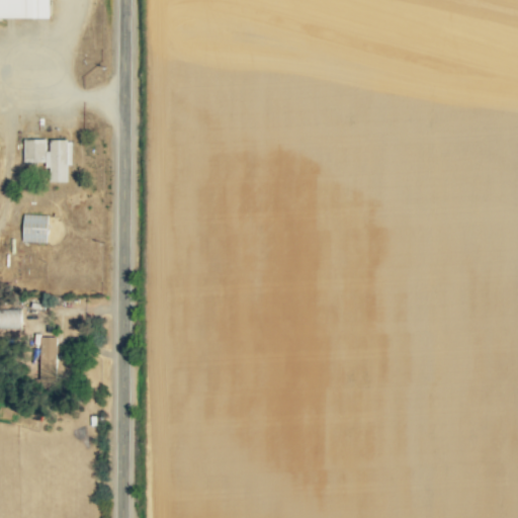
[(0,0),(0,17),(51,18),(51,0),(0,0)]
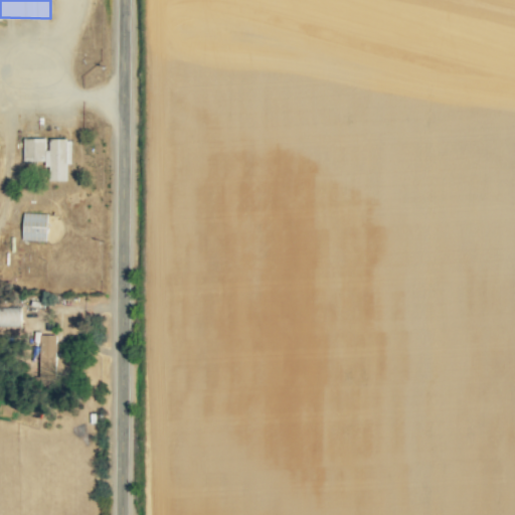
[(23,139),(23,161),(47,161),(47,181),(66,181),(66,164),(71,164),(71,140),(47,140),(47,139),(23,139)]
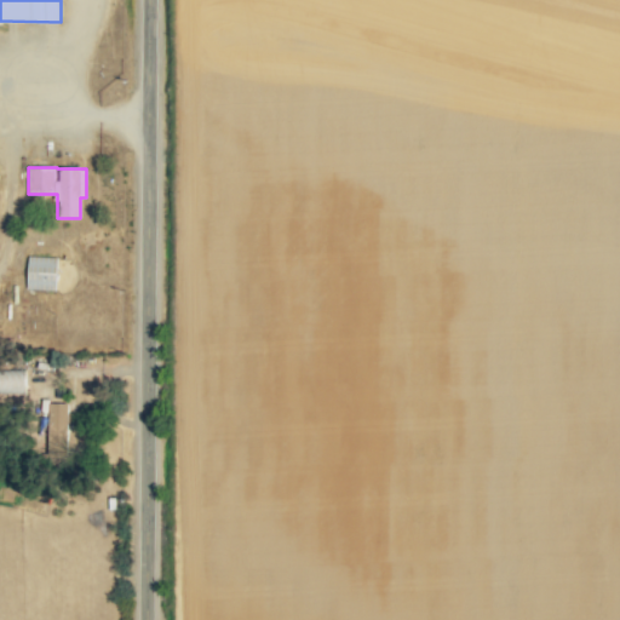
[(56,291),(57,258),(28,257),(27,290),(56,291)]
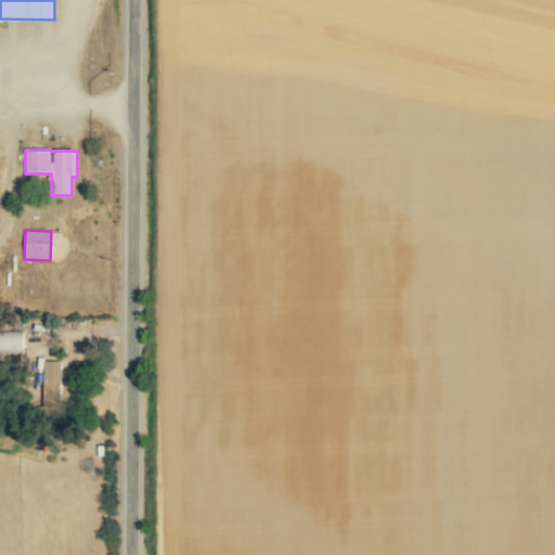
[(23,332),(0,331),(0,351),(22,352),(23,332)]
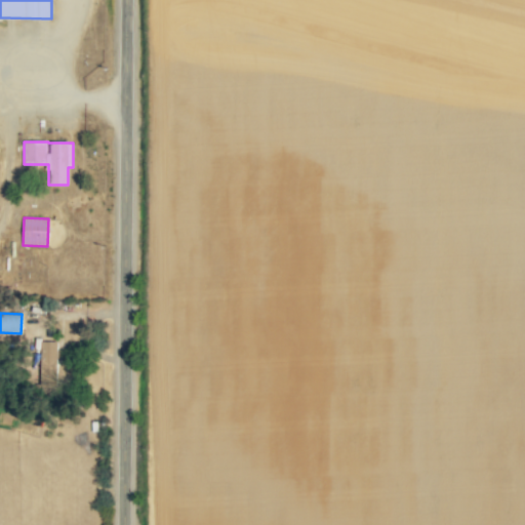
[(40,386),(56,386),(57,341),(40,341),(40,386)]
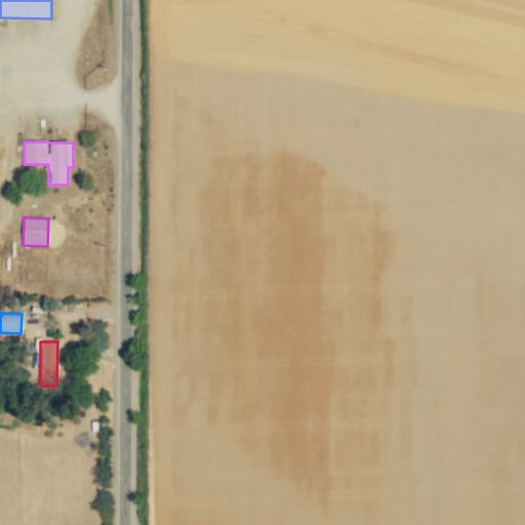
All buildings are outlined.
